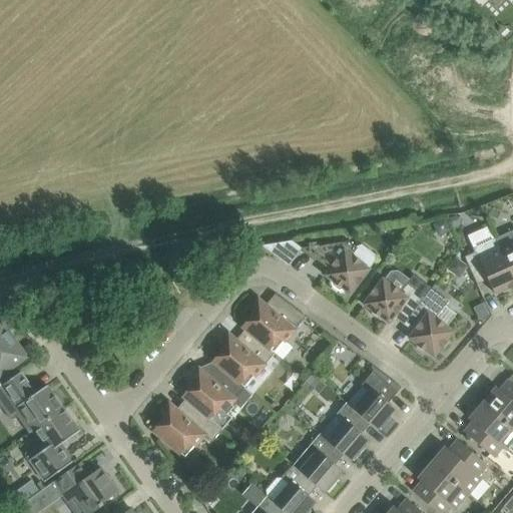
[(458,225),(455,216),(449,219),(452,227),(458,225)]
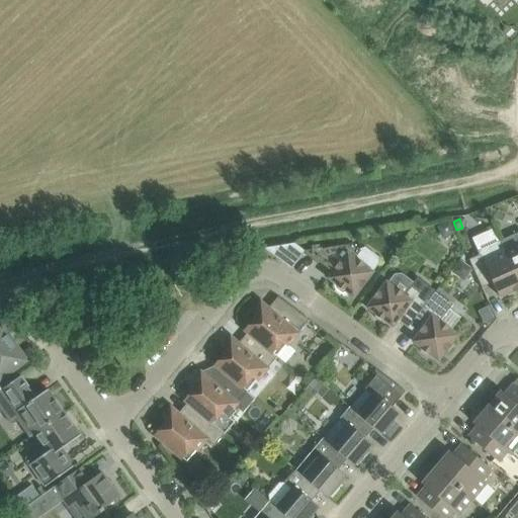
[(442,240),(455,235),(449,222),(437,228),(442,240)]
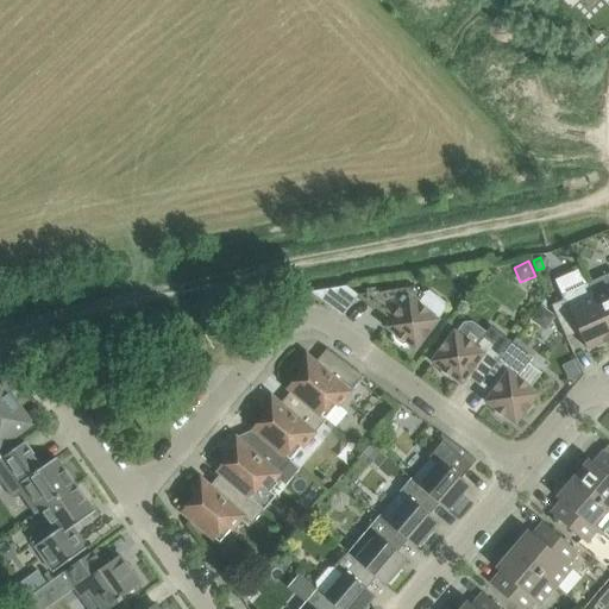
[(608,274),(588,284),(595,299),(608,330),(608,274)]
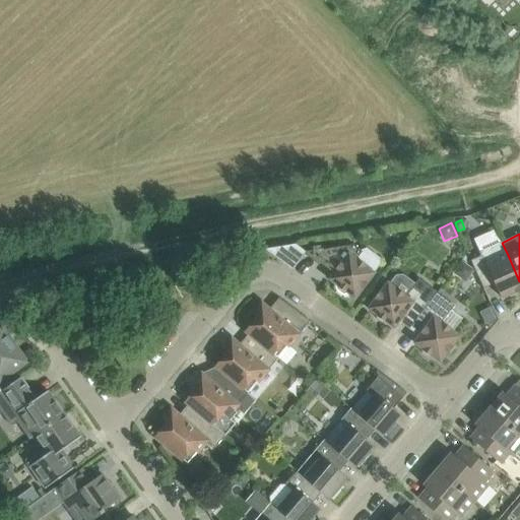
[(481,256),(470,261),(483,289),(484,288),(481,283),(493,278),(502,299),(519,290),(519,281),(508,255),(502,243),(479,253),(481,256)]
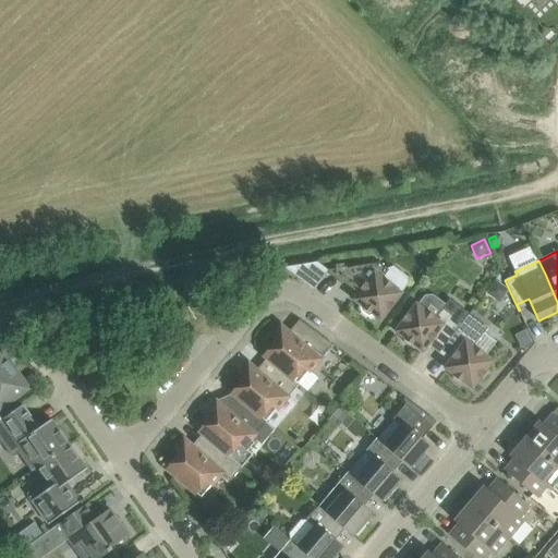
[(378,263),(349,267),(327,270),(359,293),(353,301),(381,322),(402,293),(401,292),(409,282),(409,278),(393,267),(389,270),(378,263)]
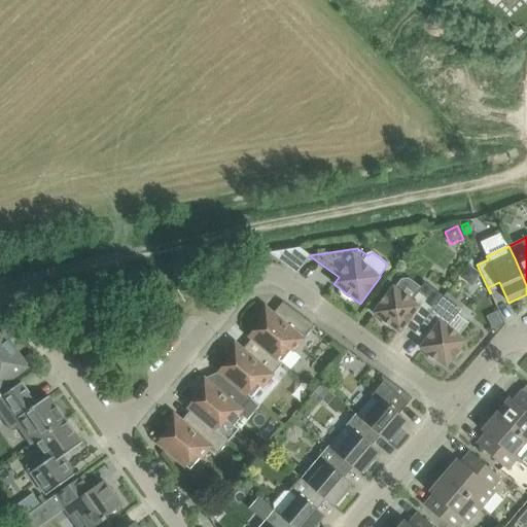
[(481,274),(468,266),(459,278),(471,287),(481,274)]
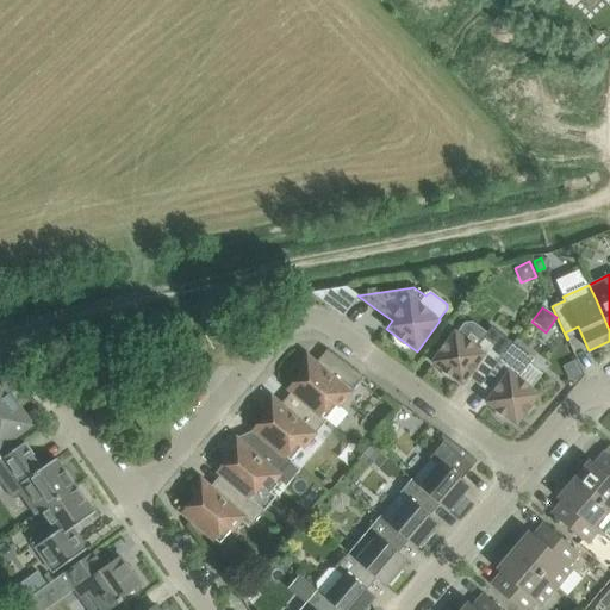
[(455,332),(447,343),(433,362),(462,386),(468,377),(480,386),(512,343),(492,328),(477,348),(455,332)]
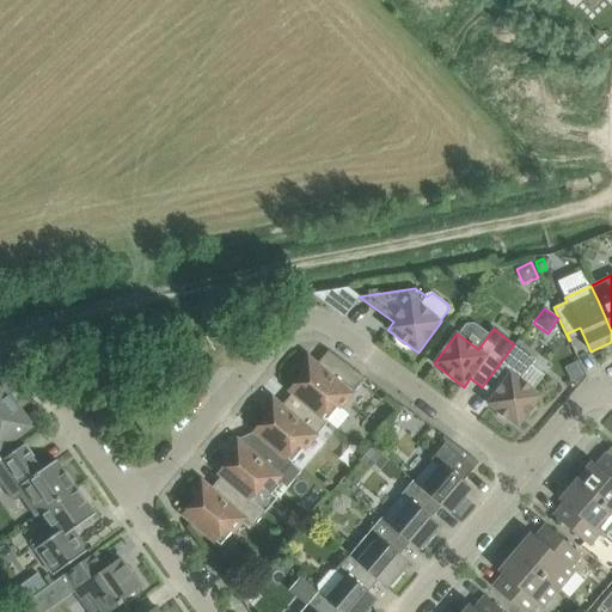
[(514,344),(482,387),(494,396),(488,404),(518,427),(540,397),(520,380),(536,360),(514,344)]
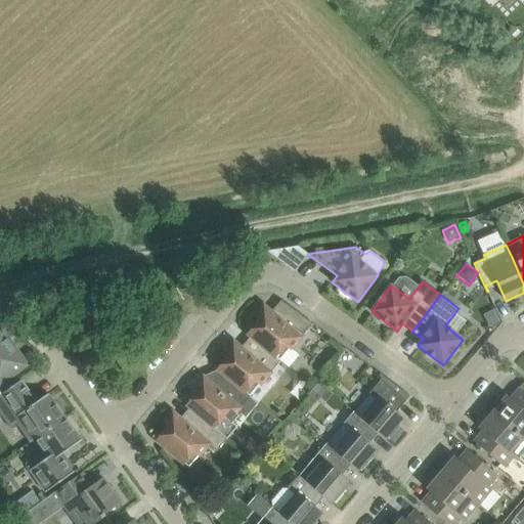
[(261,319),(249,334),(255,340),(280,361),(289,368),(299,356),(291,349),(312,323),(286,304),(275,316),(264,306),(256,315),(261,319)]
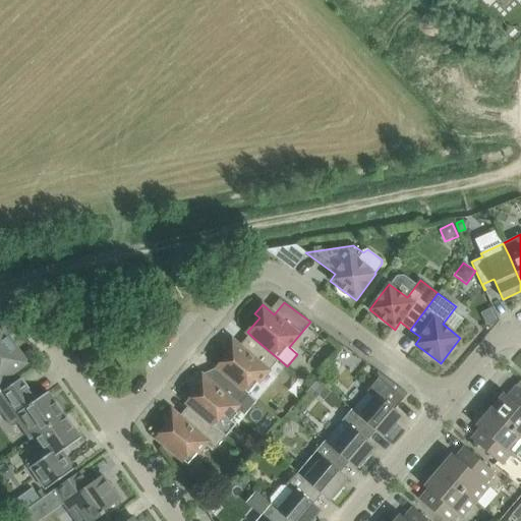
[(489,309),(481,314),(486,325),(495,320),(489,309)]
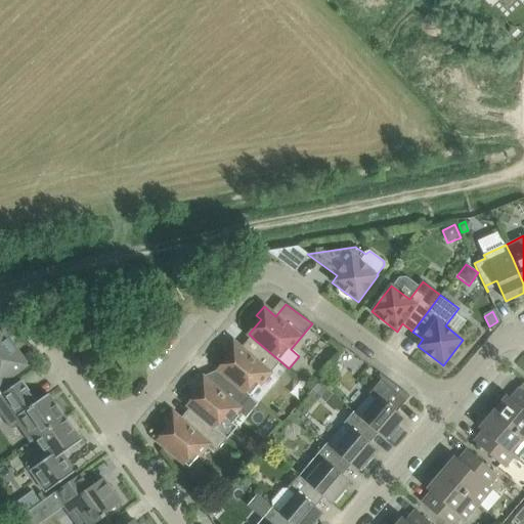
[(0,385),(28,365),(0,325),(0,385)]
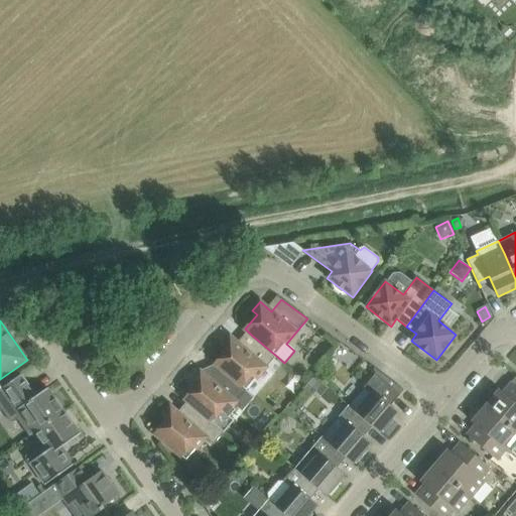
[(214,365),(221,370),(221,369),(228,375),(242,387),(245,390),(255,378),(256,379),(276,356),(251,335),(250,335),(241,346),(230,337),(222,346),(227,350),(214,365)]
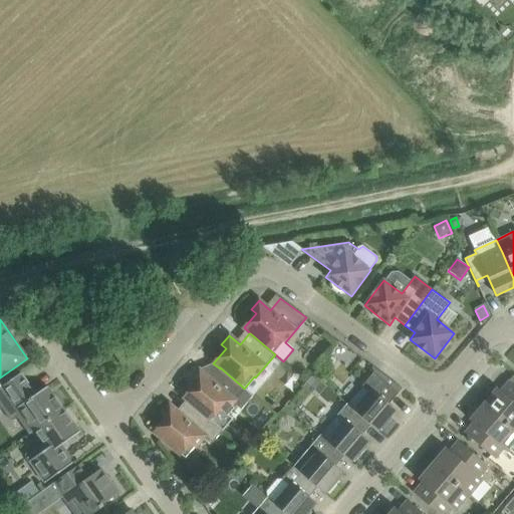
[(327,346),(332,347),(335,343),(333,338),(328,338),(325,342),(327,346)]
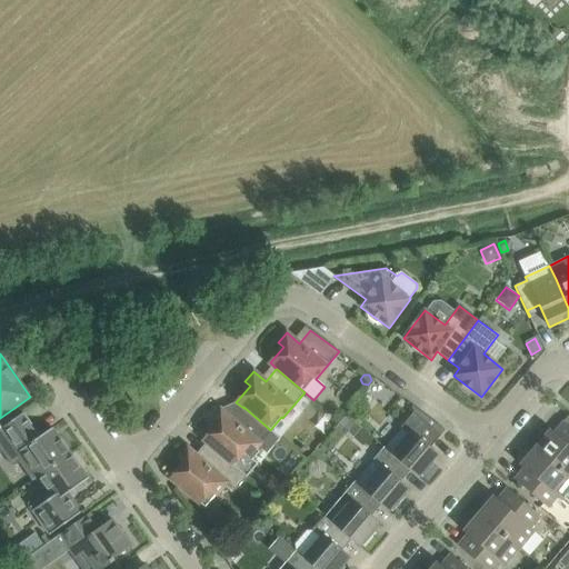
[(245,452),(250,457),(256,450),(271,431),(270,430),(267,427),(251,413),(243,407),(243,408),(232,420),(220,409),(211,419),(217,425),(203,440),(210,447),(211,446),(226,458),(233,465),(245,452)]
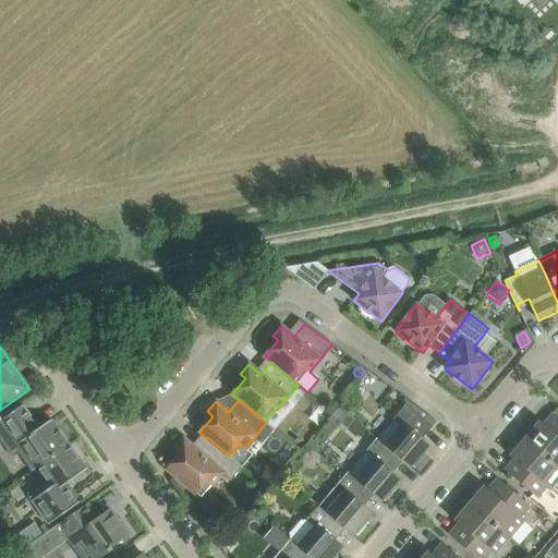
[(405,404),(377,439),(411,468),(412,466),(414,469),(425,455),(421,450),(427,443),(422,439),(433,427),(405,404)]
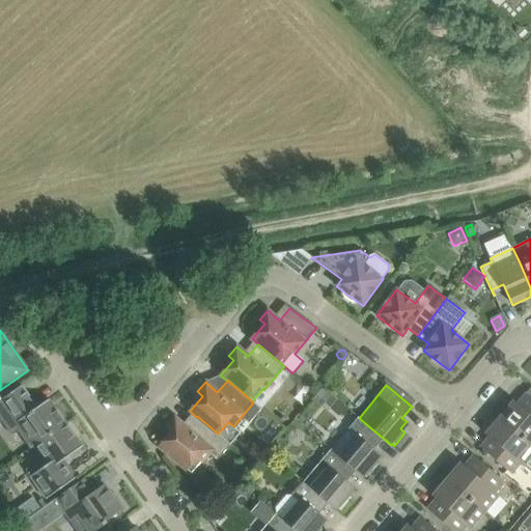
[(0,400),(0,421),(0,422),(10,437),(18,431),(30,449),(35,445),(65,423),(49,399),(36,409),(21,387),(11,393),(0,400)]
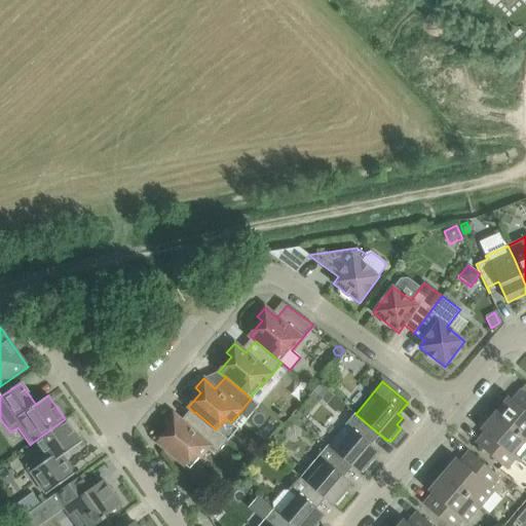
[(509,398),(495,414),(525,440),(525,393),(521,390),(513,401),(509,398)]
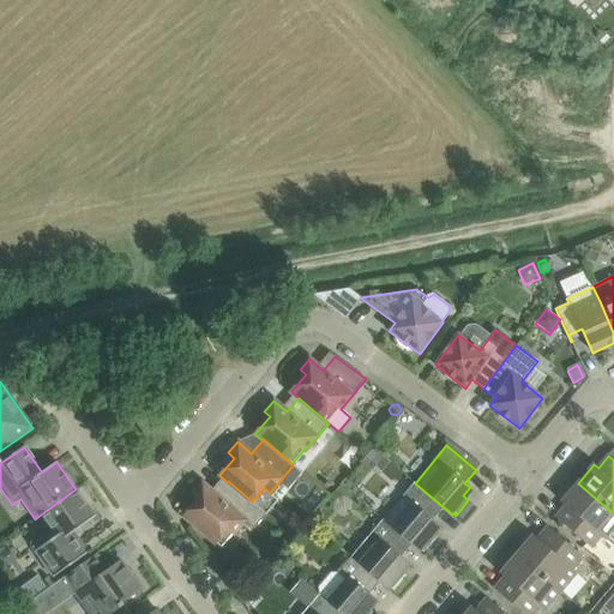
[(199,499),(184,517),(216,543),(221,548),(233,534),(234,535),(245,522),(254,529),(268,515),(252,501),(244,494),(228,481),(227,482),(216,495),(203,483),(193,494),(199,499)]
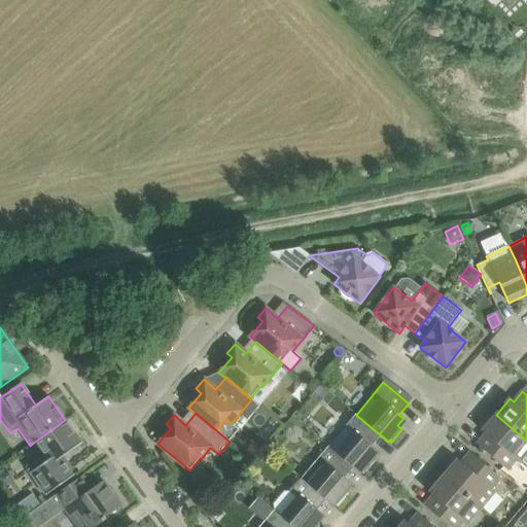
[(356,415),(328,447),(360,473),(361,472),(363,475),(375,461),(370,457),(376,450),(372,447),(380,436),(387,443),(388,442),(356,415)]
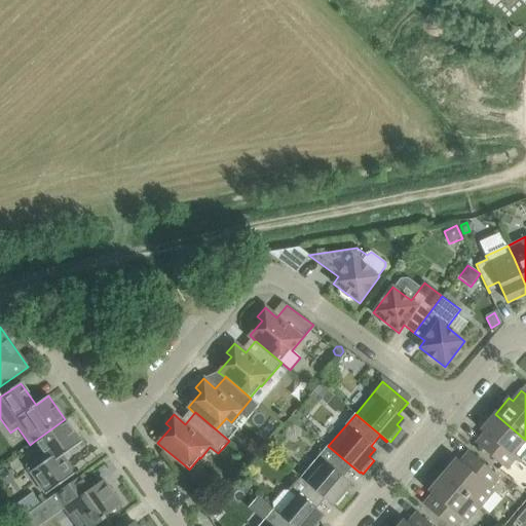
[(481,430),(484,434),(476,444),(506,470),(515,459),(518,462),(525,453),(525,440),(495,414),(481,430)]
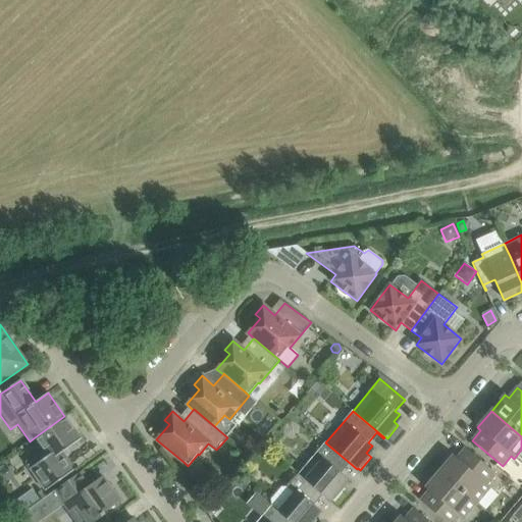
[(30,469),(46,490),(70,473),(58,456),(81,439),(64,416),(35,437),(45,453),(28,465),(30,469)]
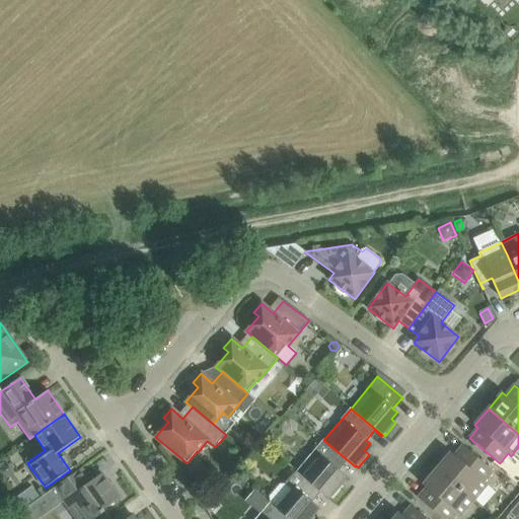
[(323,440),(297,471),(321,492),(320,493),(327,499),(329,497),(331,499),(342,486),(338,482),(344,474),(339,471),(348,461),(355,467),(355,466),(323,440)]
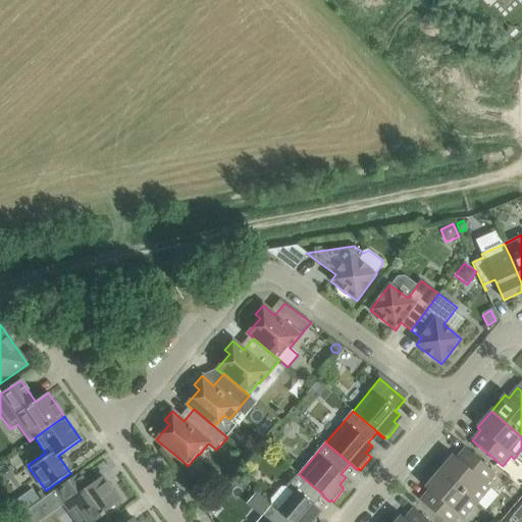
[(453,455),(439,471),(477,504),(491,487),(487,484),(496,474),(465,448),(457,458),(453,455)]
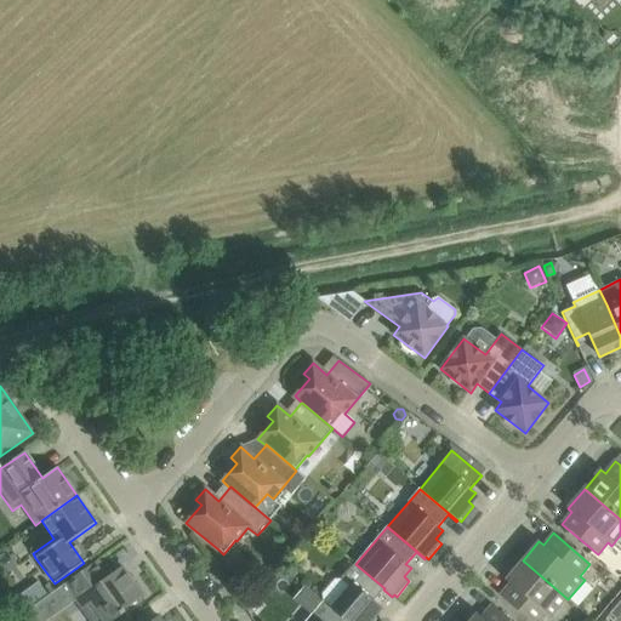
[(108,576),(97,560),(64,585),(90,620),(112,620),(125,613),(124,610),(143,597),(123,567),(108,576)]
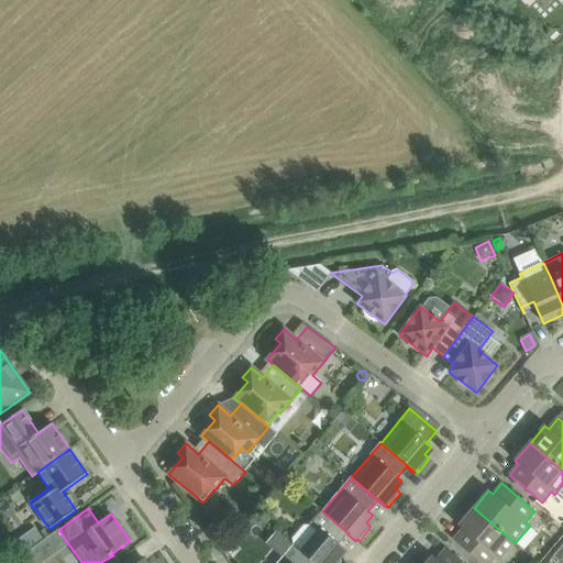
[(459,526),(463,529),(453,540),(479,562),(489,562),(495,558),(500,561),(515,543),(474,508),(459,526)]
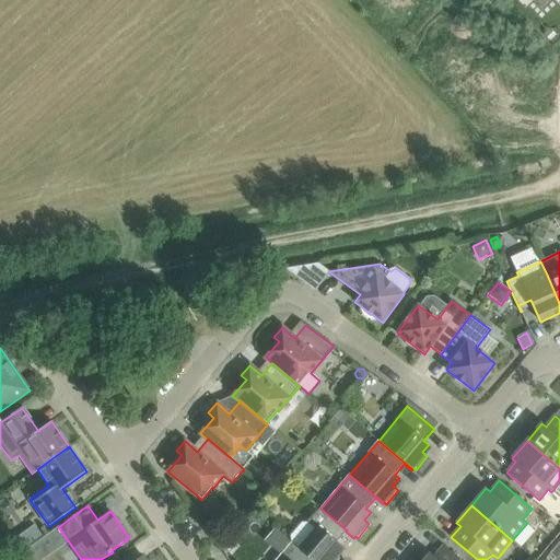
[(294,528),(291,534),(291,543),(312,559),(338,559),(340,558),(335,553),(341,546),(337,543),(346,532),(347,531),(321,509),(307,523),(300,523),(294,528)]
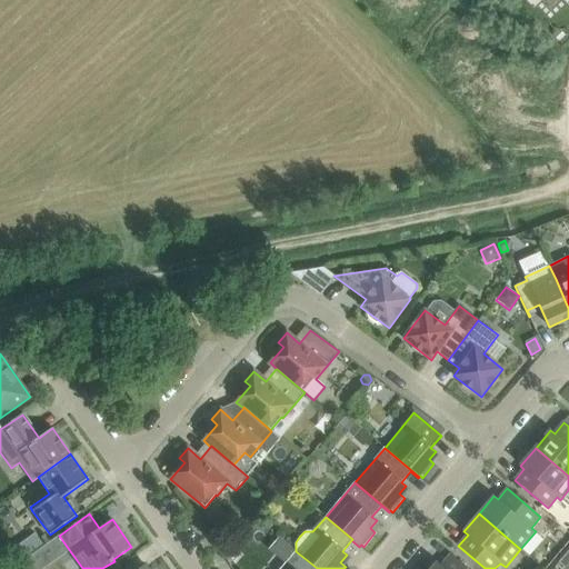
[(280,568),(317,568),(296,551),(280,568)]
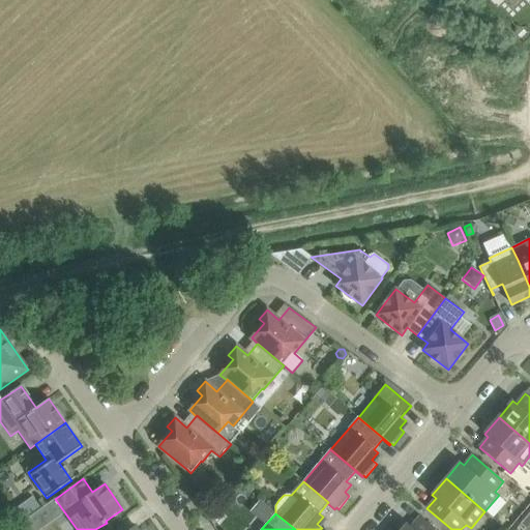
[(529,525),(529,514),(520,524),(527,529),(529,525)]
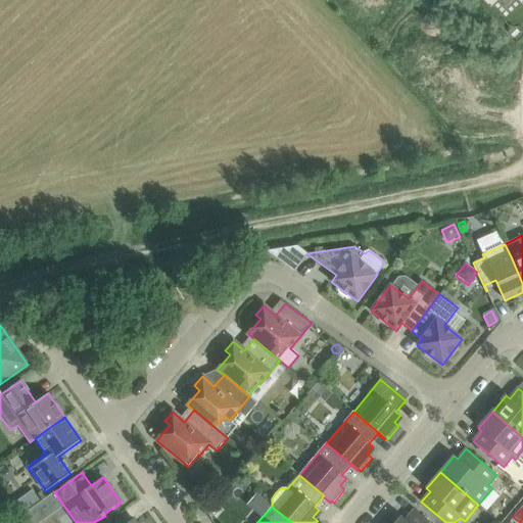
[(402,517),(396,522),(429,522),(414,510),(406,520),(402,517)]
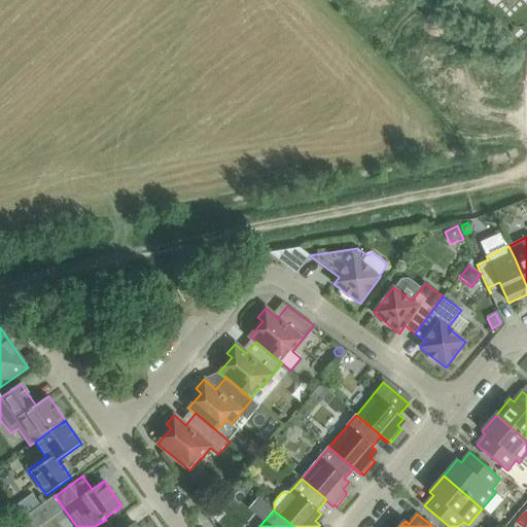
[(501,514),(496,519),(504,526),(510,521),(501,514)]
